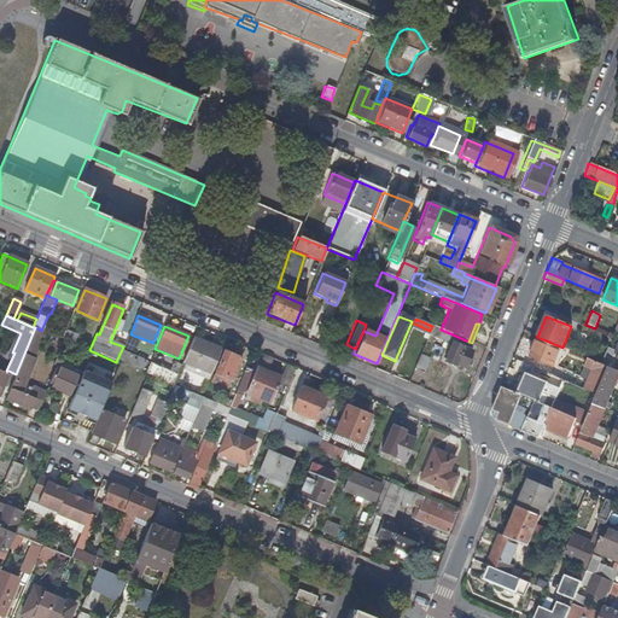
[(441,330),(432,326),(430,331),(427,336),(449,345),(441,362),(452,367),(453,363),(462,367),(468,350),(452,343),(455,336),(441,330)]
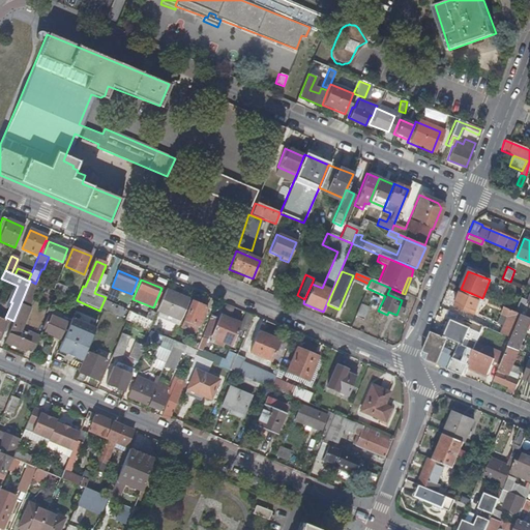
[(35,284),(30,281),(13,321),(4,343),(26,352),(27,349),(32,350),(38,335),(26,330),(26,332),(21,330),(30,308),(29,307),(38,285),(35,284)]
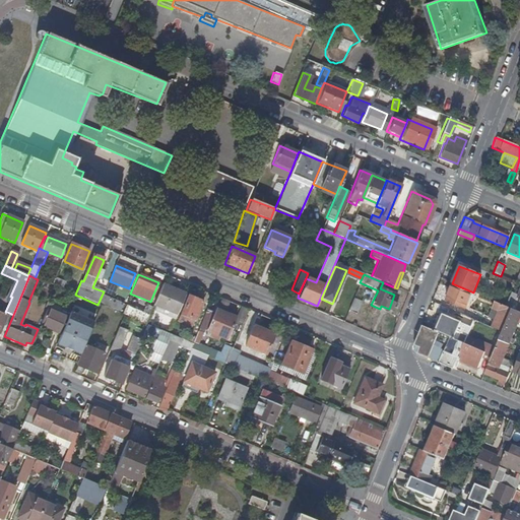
[(54,277),(51,284),(62,289),(65,282),(54,277)]
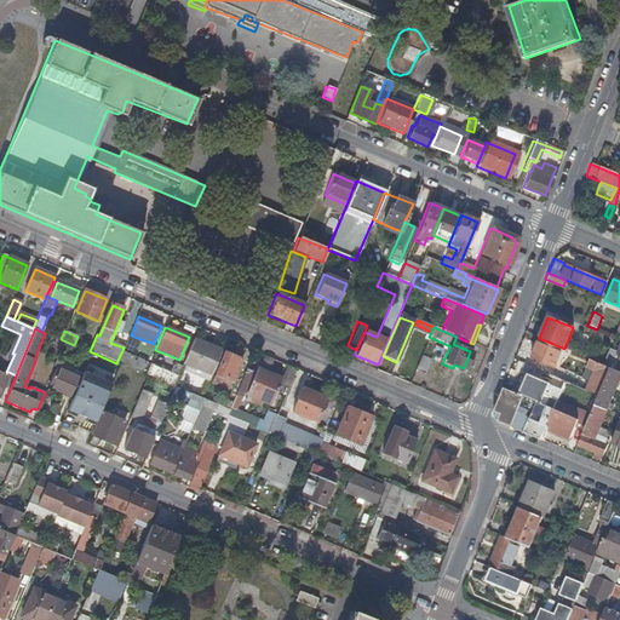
[(562,348),(539,338),(530,357),(554,367),(562,348)]
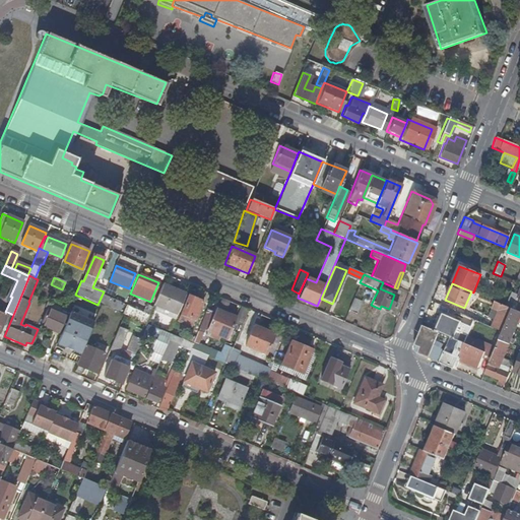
[(161,284),(153,305),(168,311),(178,315),(187,295),(161,284)]
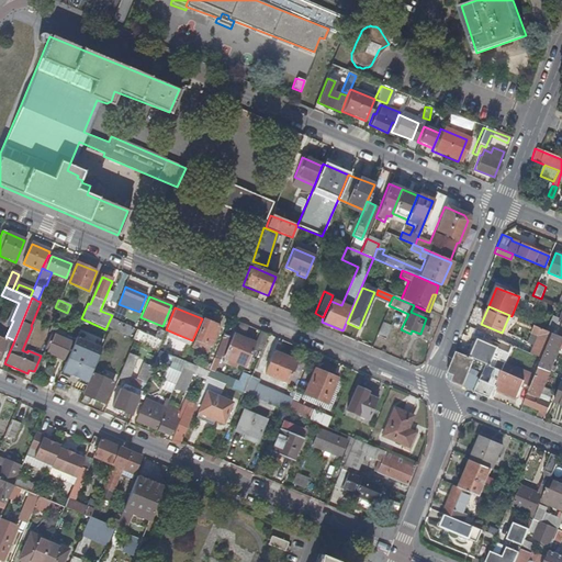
[(128,312),(124,322),(132,325),(136,315),(128,312)]
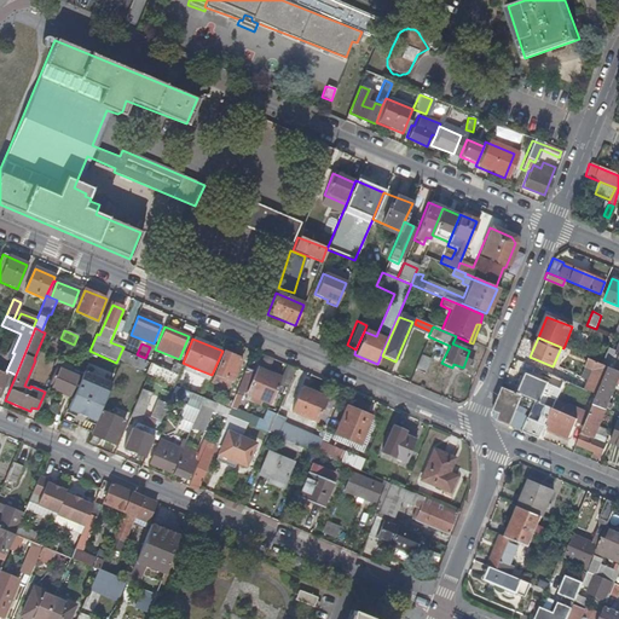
[(608,348),(602,364),(608,368),(614,352),(608,348)]
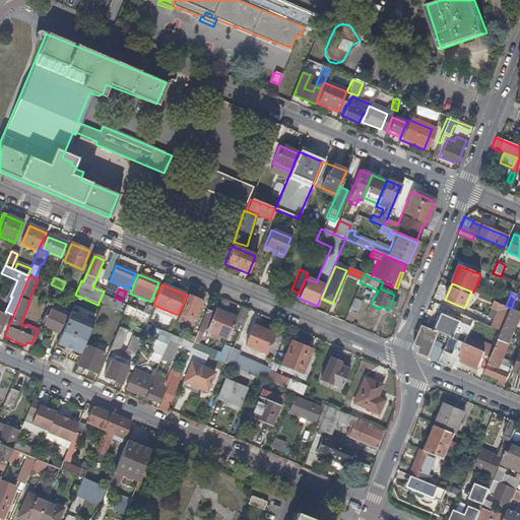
[(102,296),(98,305),(117,313),(121,304),(102,296)]
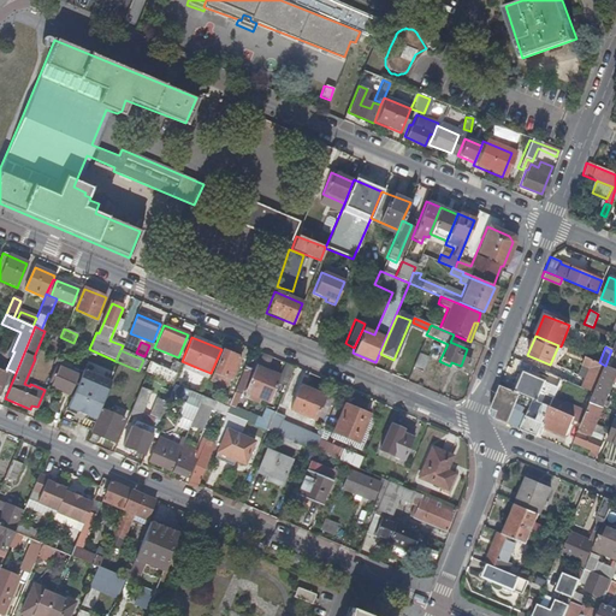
[(224,350),(214,372),(231,379),(240,357),(224,350)]
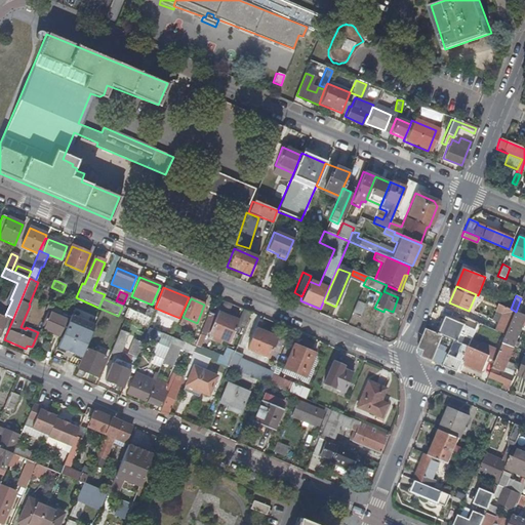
[(364,306),(356,303),(351,314),(359,317),(364,306)]
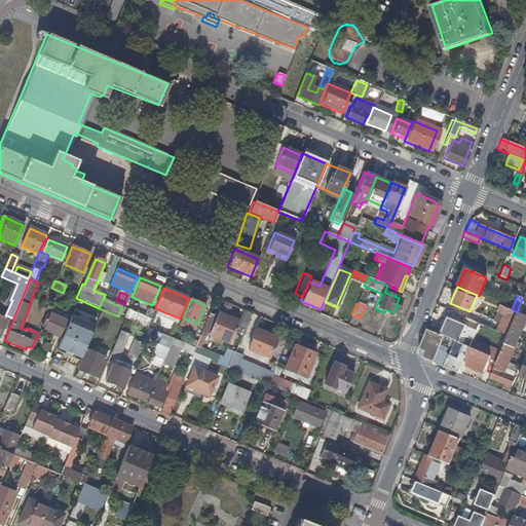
[(512,309),(499,304),(496,312),(503,314),(495,332),(506,336),(517,312),(512,309)]
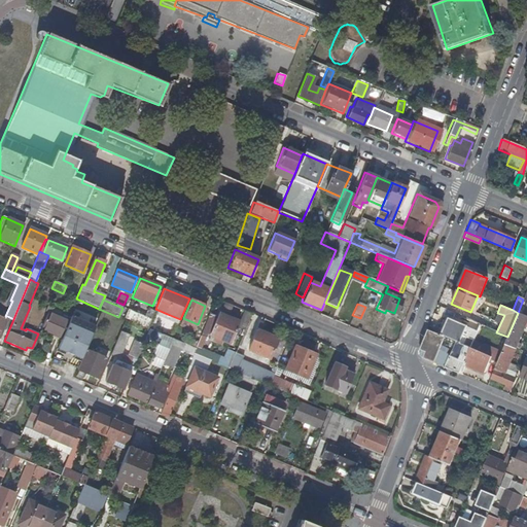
[(144,317),(151,319),(154,311),(148,308),(144,317)]
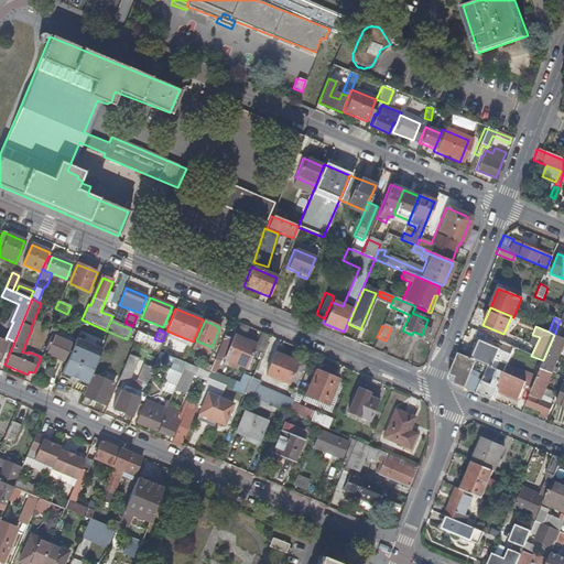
[(131,340),(158,351),(162,342),(154,339),(136,331),(131,340)]
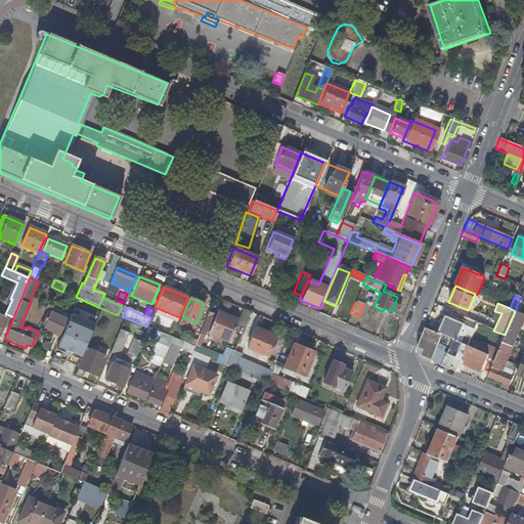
[(67,320),(46,311),(40,326),(46,330),(46,331),(59,337),(66,321),(67,320)]
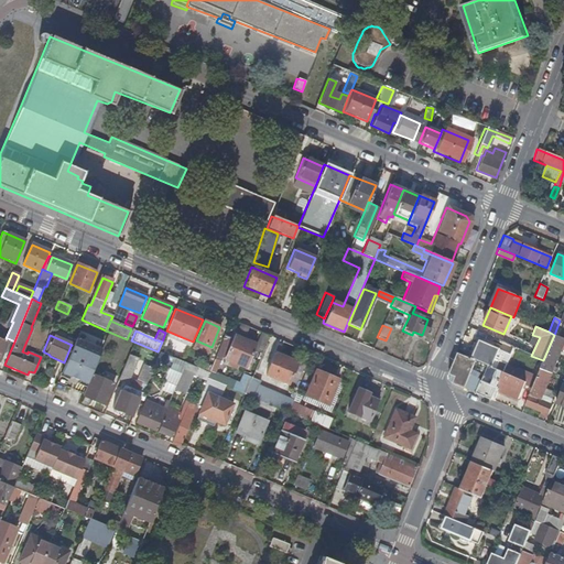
[(563,338),(559,336),(554,335),(543,360),(523,407),(545,415),(550,404),(549,403),(550,400),(540,396),(562,344),(563,344),(563,338)]
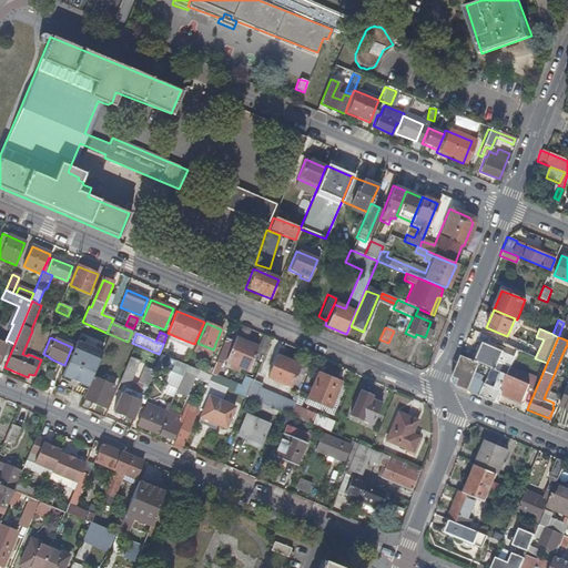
[(194,344),(183,340),(181,345),(192,350),(194,344)]
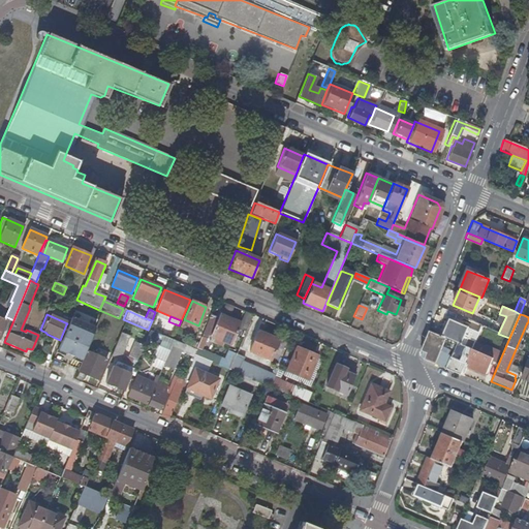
[(219,316),(210,338),(214,340),(224,344),(229,346),(239,324),(219,316)]
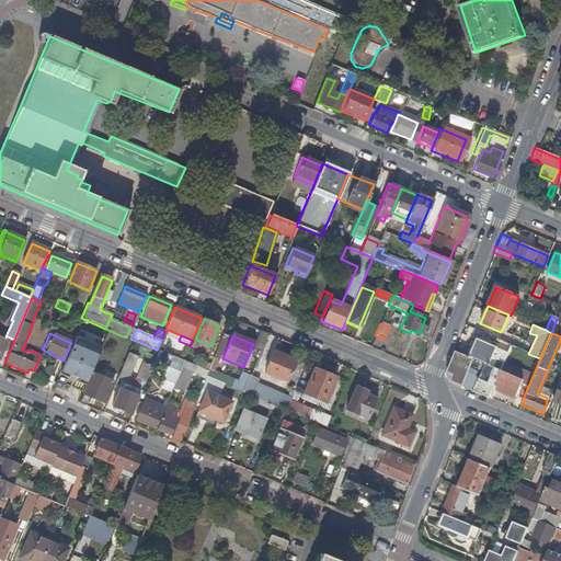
[(0,361),(4,363),(14,340),(8,336),(6,341),(0,355),(0,361)]
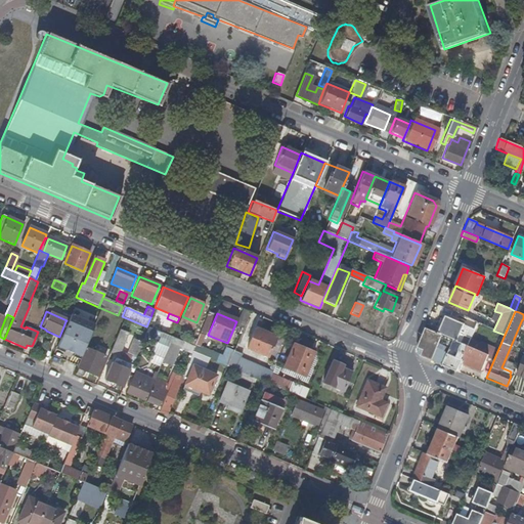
[(71,316),(56,350),(79,359),(83,349),(84,348),(93,326),(71,316)]
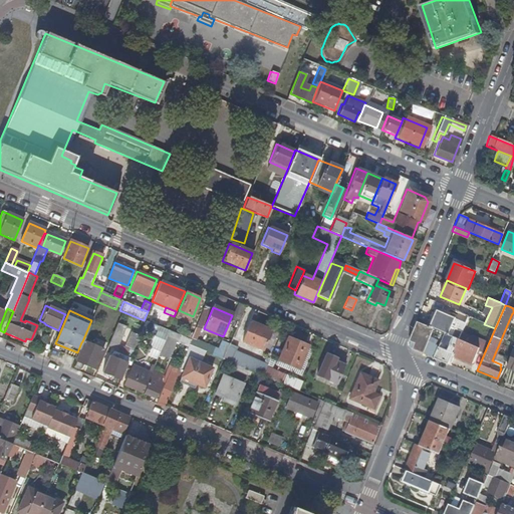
[(437,311),(430,328),(448,336),(455,318),(437,311)]
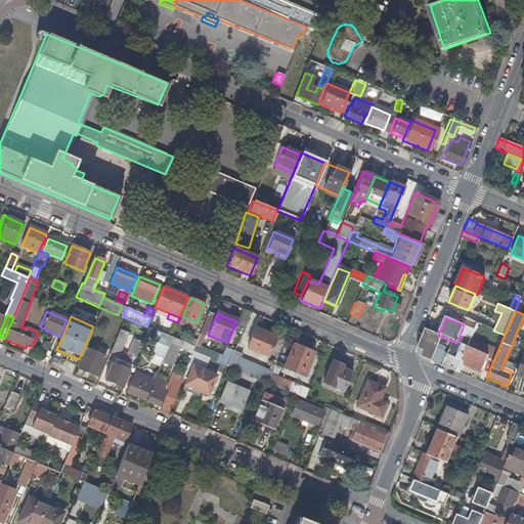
[(171,337),(147,328),(143,338),(153,342),(148,353),(162,359),(163,358),(171,337)]
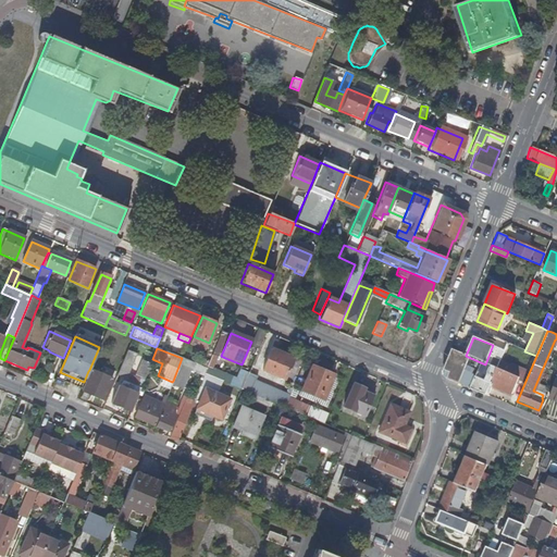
[(466,356),(450,349),(442,371),(445,379),(484,395),(489,385),(510,395),(517,378),(495,369),(485,364),(466,356)]
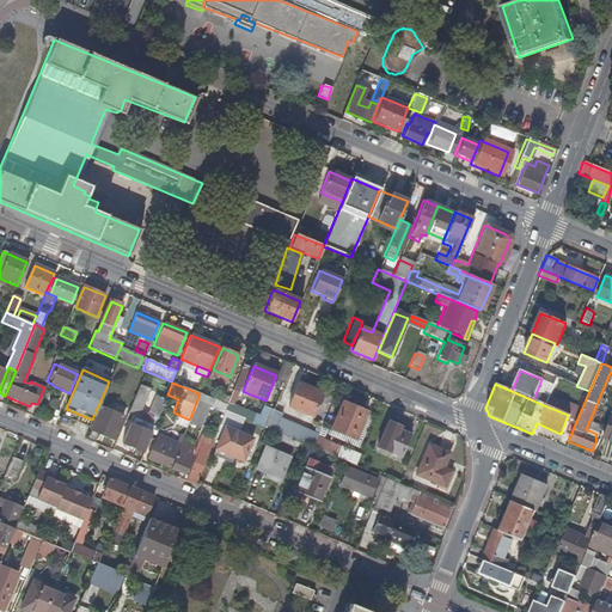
[(139,385),(132,403),(140,407),(148,389),(139,385)]
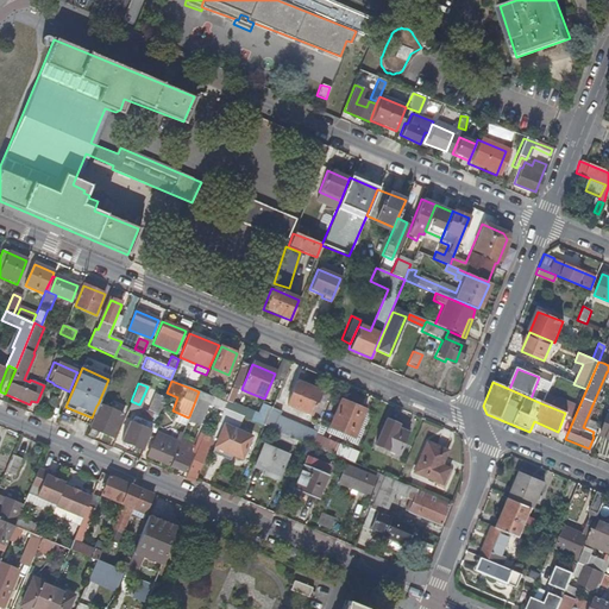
[(321,393),(296,383),(287,407),(311,416),(321,393)]
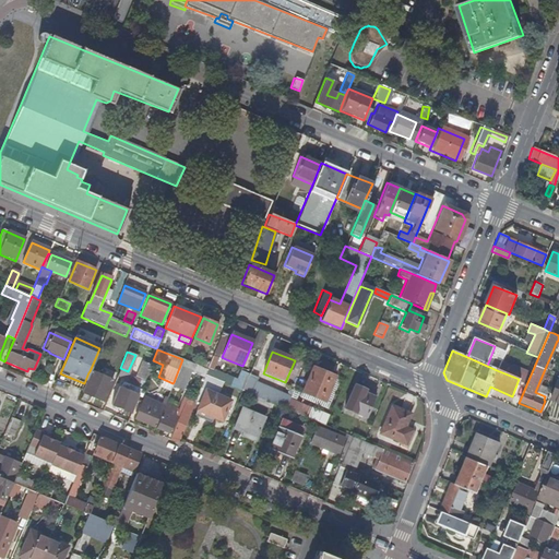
[(219,357),(213,355),(206,370),(205,372),(205,375),(224,382),(241,390),(249,373),(241,370),(238,380),(215,369),(219,357)]
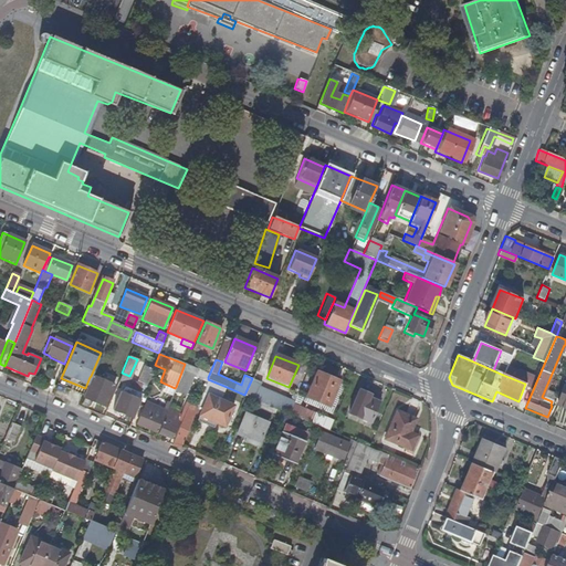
[(209,375),(185,364),(176,387),(185,390),(192,371),(208,377),(209,375)]
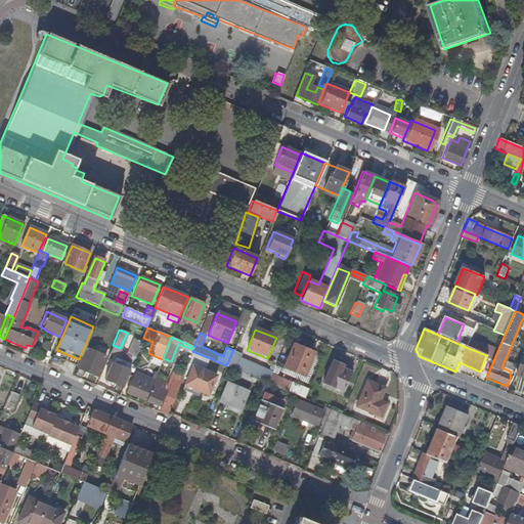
[(127,351),(136,355),(141,342),(132,338),(127,351)]
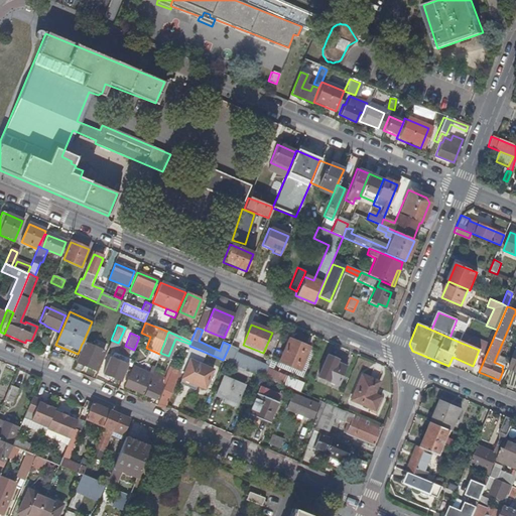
[(287,340),(278,362),(299,371),(308,349),(287,340)]
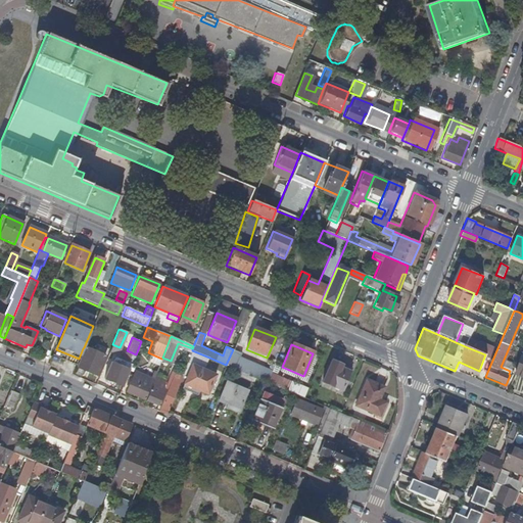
[(79,359),(75,367),(95,376),(104,355),(93,350),(94,347),(91,346),(89,349),(84,347),(83,348),(79,359)]
